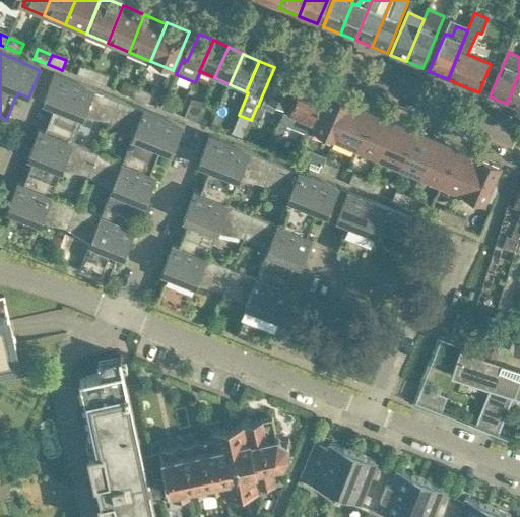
[(80,66),(76,76),(90,81),(95,72),(80,66)]
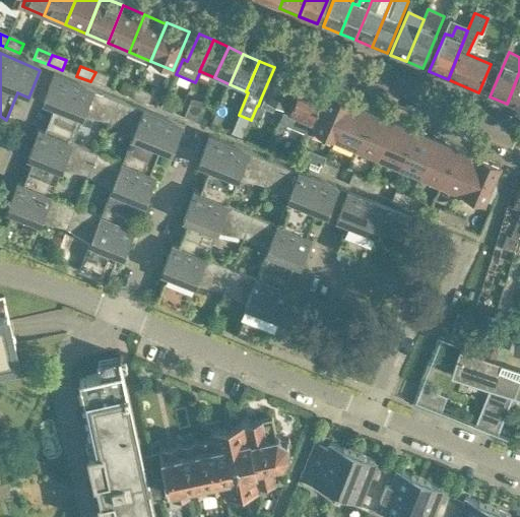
[(286,109),(300,78),(278,69),(265,100),(261,107),(258,106),(257,106),(251,120),(260,124),(265,110),(273,113),(277,105),(286,109)]
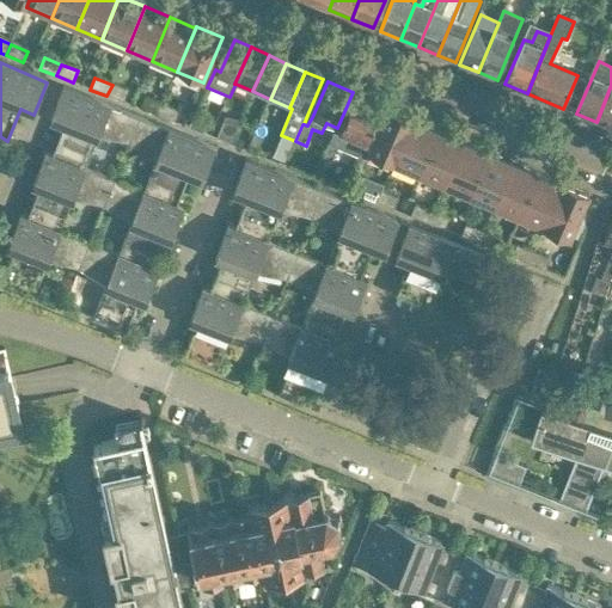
[(129,92),(112,85),(106,96),(124,103),(129,92)]
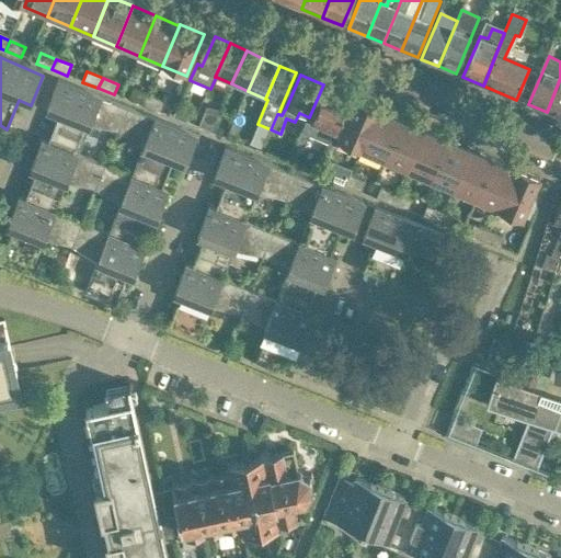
[(560,117),(560,78),(547,112),(560,117)]
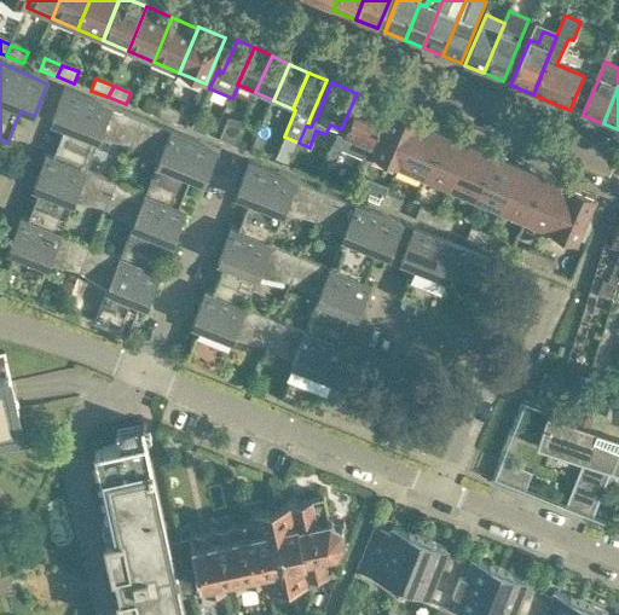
[(140,121),(64,90),(51,123),(64,128),(52,158),(52,160),(86,173),(86,172),(100,139),(131,145),(140,121)]
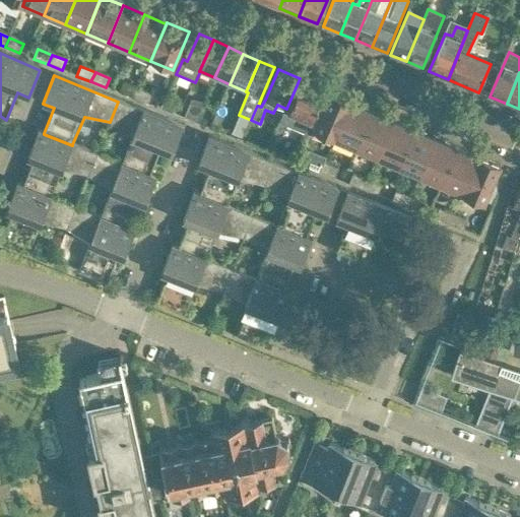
[(284,111),(274,134),(281,136),(286,126),(307,135),(311,124),(325,90),(321,88),(321,87),(316,85),(314,85),(302,80),(288,113),(284,111)]
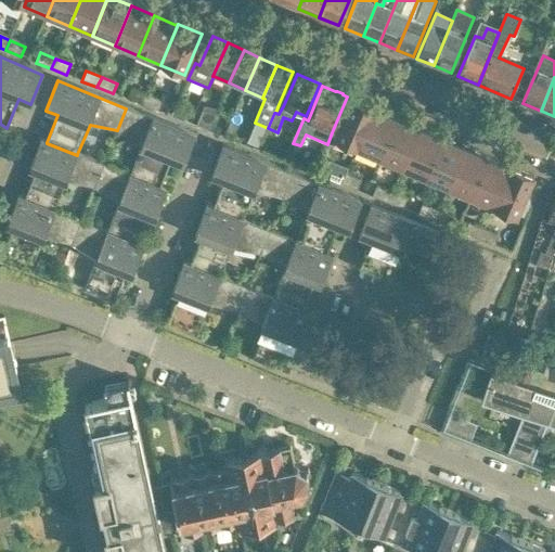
[(143,105),(147,95),(131,89),(128,100),(143,105)]
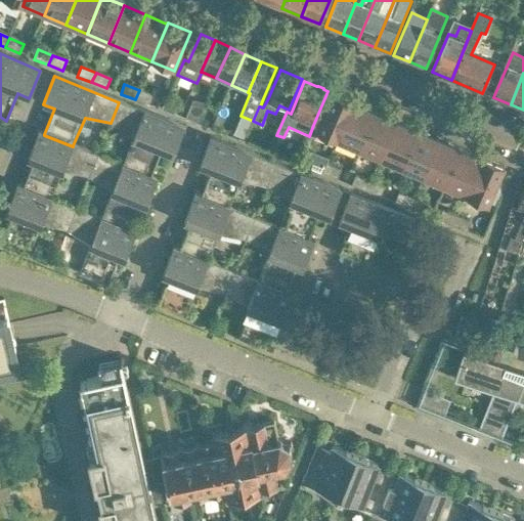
[(154,96),(139,90),(135,99),(149,105),(154,96)]
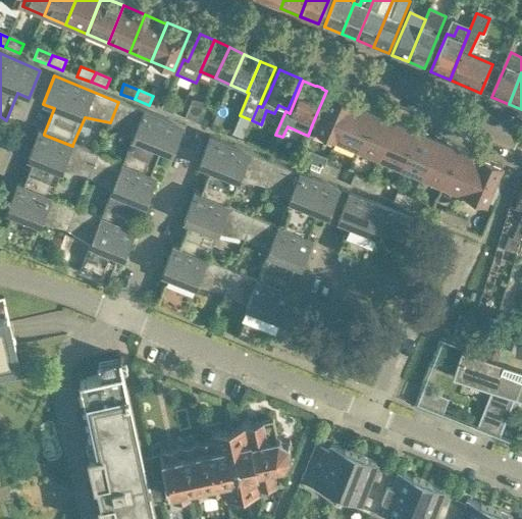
[(335,142),(353,103),(330,93),(313,132),(335,142)]
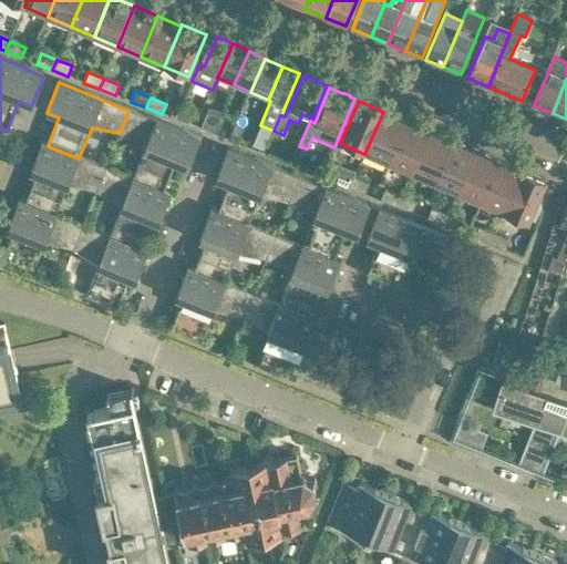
[(214,135),(223,113),(205,109),(203,114),(207,115),(203,123),(200,130),(214,135)]
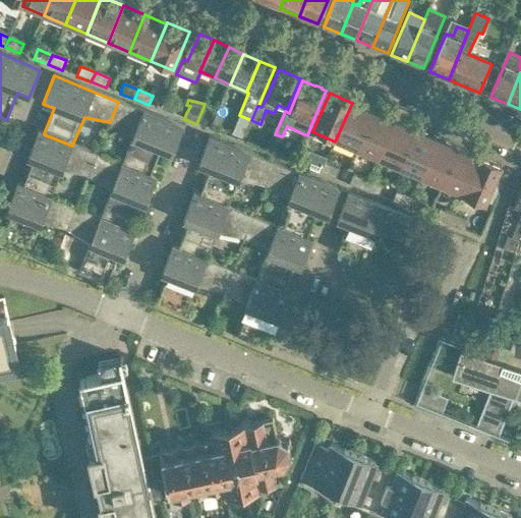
[(175,116),(178,106),(165,101),(161,110),(175,116)]
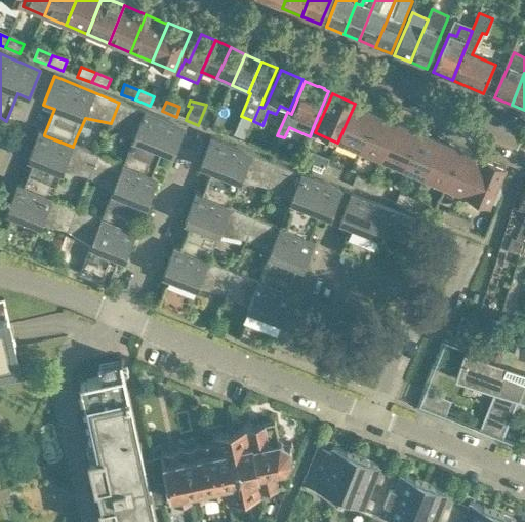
[(173,157),(178,144),(185,128),(119,103),(111,123),(112,124),(134,138),(124,165),(123,166),(152,178),(152,177),(162,152),(173,157)]
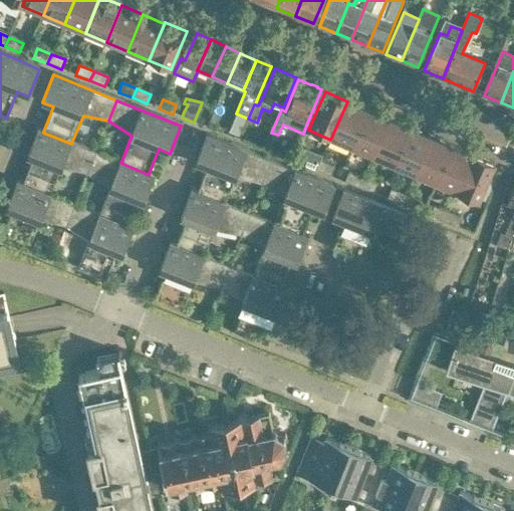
[(351,149),(367,111),(347,102),(348,101),(347,101),(330,140),(351,149)]
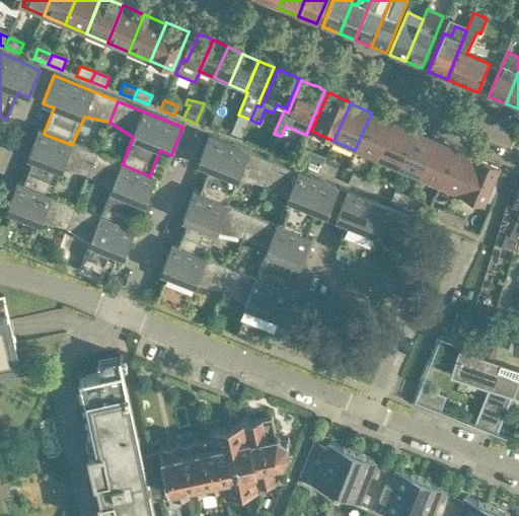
[(376,159),(392,122),(371,113),(355,150),(376,159)]
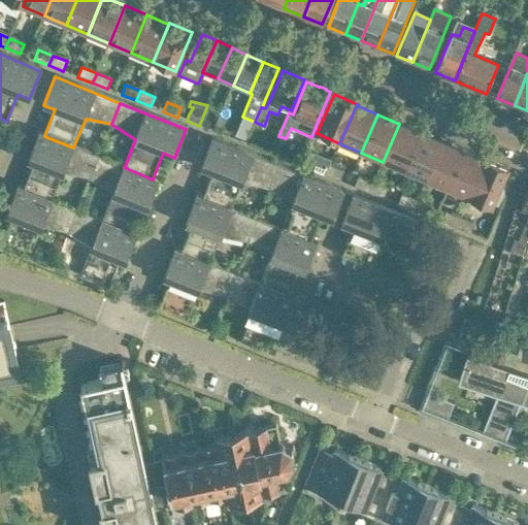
[(404,171),(421,133),(399,124),(383,162),(404,171)]
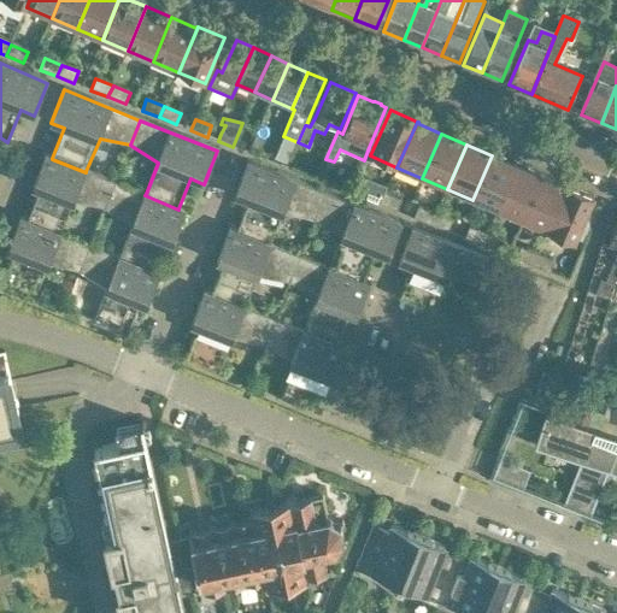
[(105,208),(116,183),(86,171),(86,172),(52,159),(52,158),(46,155),(39,174),(45,176),(28,222),(27,222),(60,235),(62,234),(74,202),(105,208)]
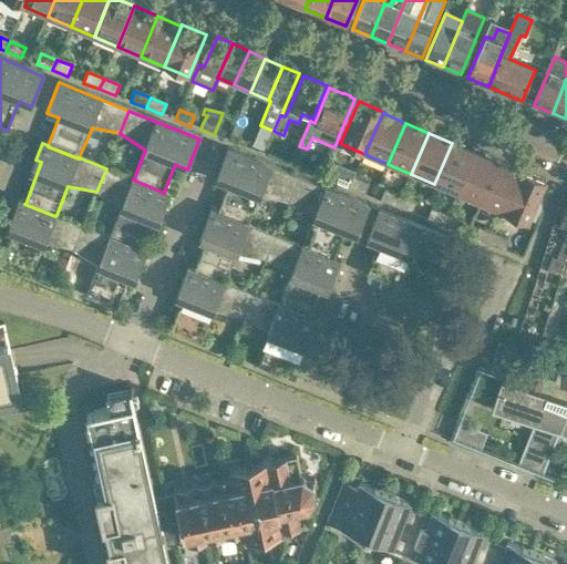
[(457,194),(475,153),(452,143),(434,184),(457,194)]
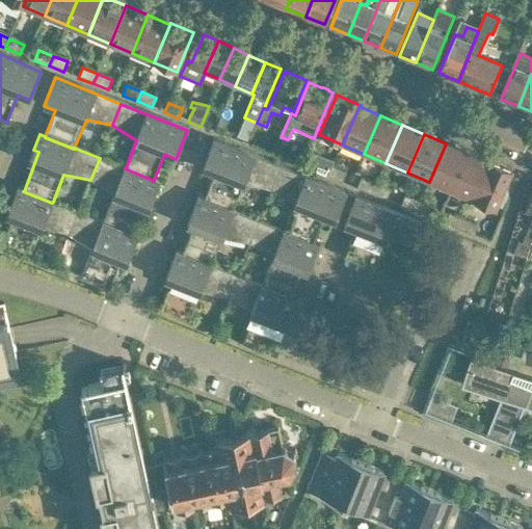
[(281,167),(214,141),(203,169),(215,175),(205,200),(204,201),(233,212),(234,211),(233,211),(244,184),(271,189),(281,167)]
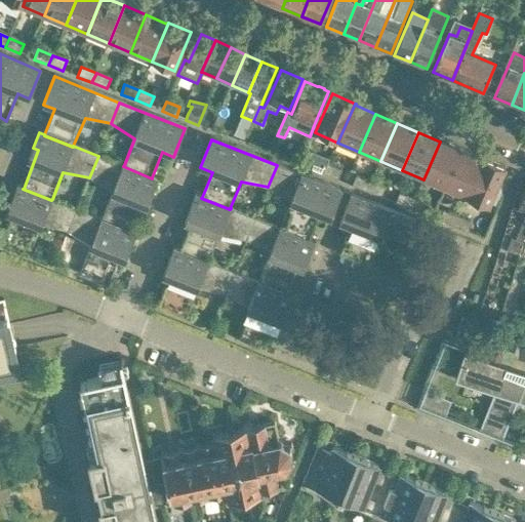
[(445,189),(461,151),(440,142),(423,179),(445,189)]
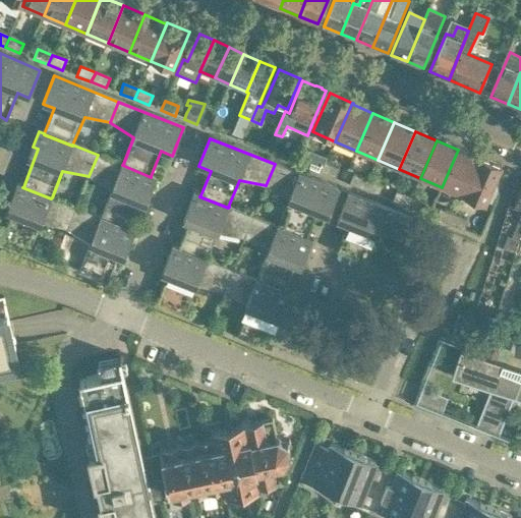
[(463,196),(479,158),(478,157),(478,159),(458,150),(442,187),(463,196)]
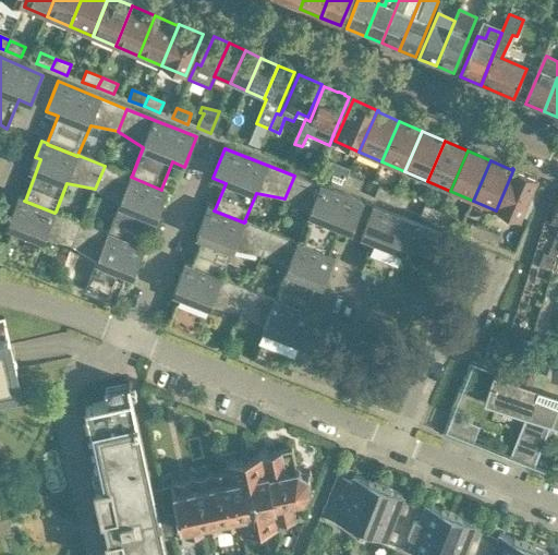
[(131,177),(132,176),(105,166),(95,189),(120,204),(109,233),(108,234),(138,246),(138,245),(149,218),(156,221),(168,191),(161,189),(161,190),(131,177)]
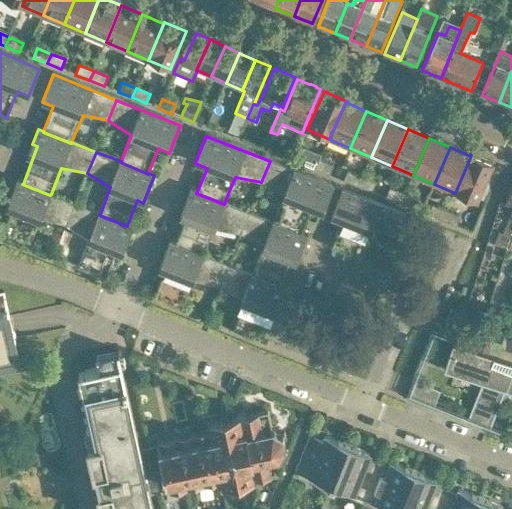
[(315,171),(319,161),(305,155),(301,165),(315,171)]
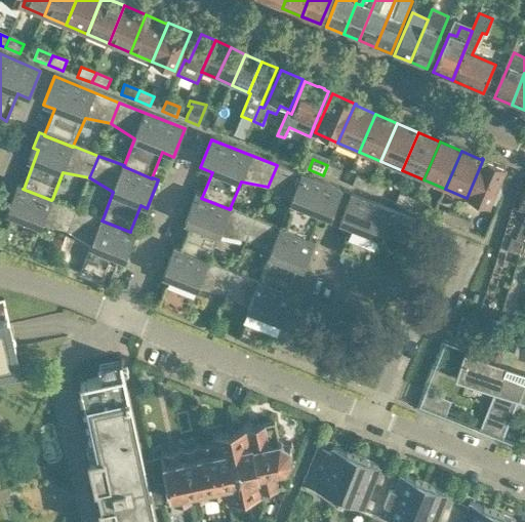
[(489,207),(506,168),(483,159),(467,198),(489,207)]
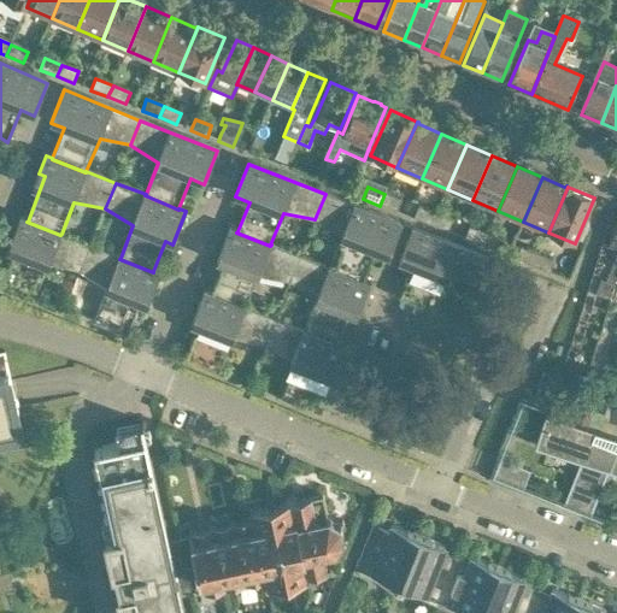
[(388,258),(394,243),(401,224),(325,194),(315,219),(342,236),(329,269),(363,283),(363,282),(375,252),(388,258)]
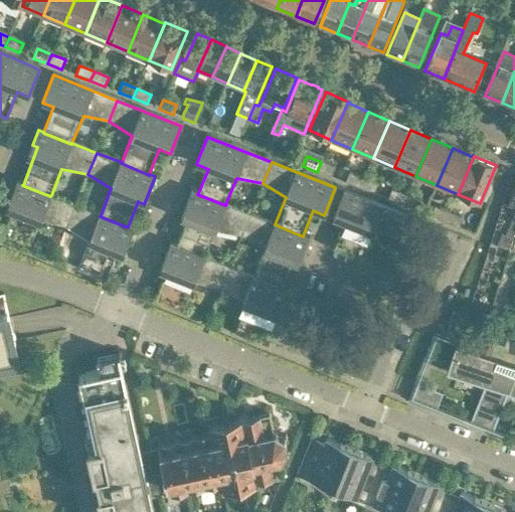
[(331,177),(335,168),(321,162),(317,172),(331,177)]
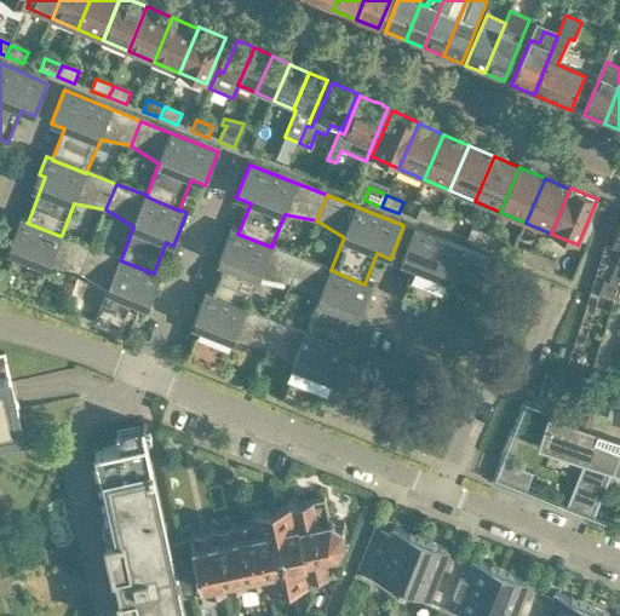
[(434,228),(437,216),(420,208),(415,220),(434,228)]
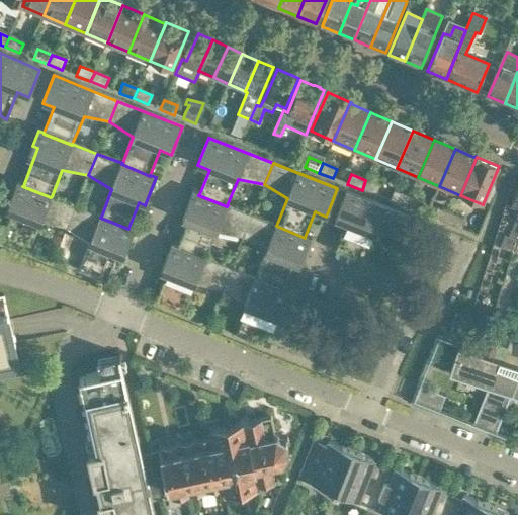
[(376,195),(380,186),(365,180),(362,190),(376,195)]
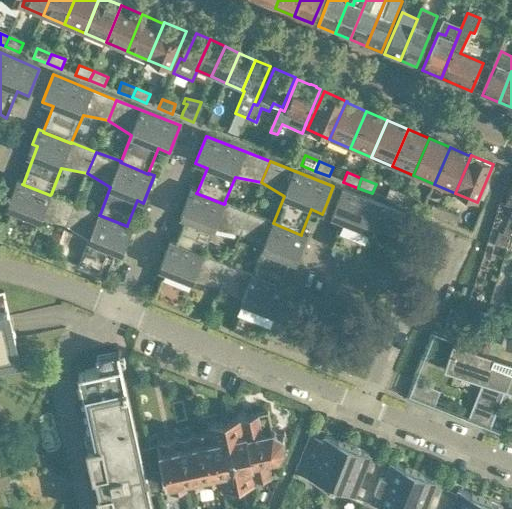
[(66,225),(75,204),(51,194),(50,195),(22,184),(23,184),(17,181),(11,196),(16,199),(1,237),(29,248),(40,220),(66,225)]
